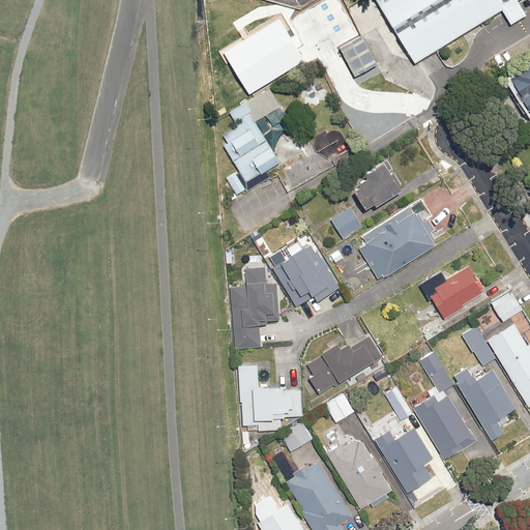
[(529,0),(374,0),(359,9),(403,81),(489,28),(497,41),(511,32),(502,18),(529,0)]
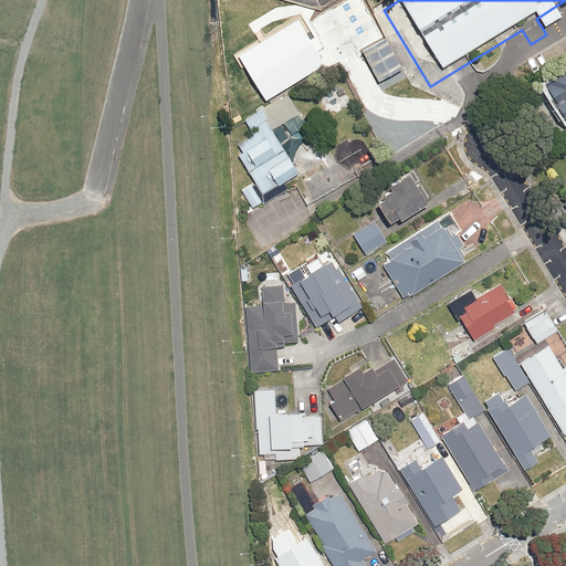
[(362,53),(365,60),(353,67),(373,102),(386,94),(378,82),(401,69),(385,40),(362,53)]
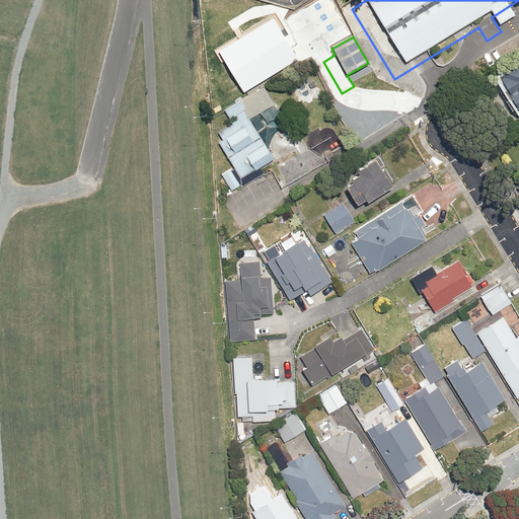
[(518,106),(518,61),(499,74),(518,106)]
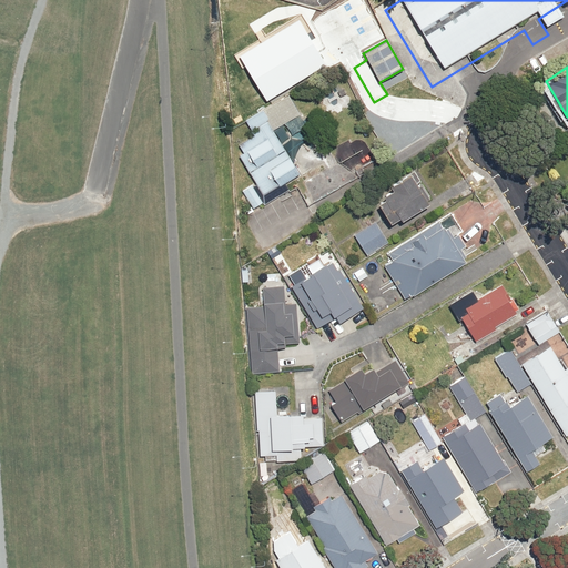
[(414,87),(406,73),(388,84),(396,97),(414,87)]
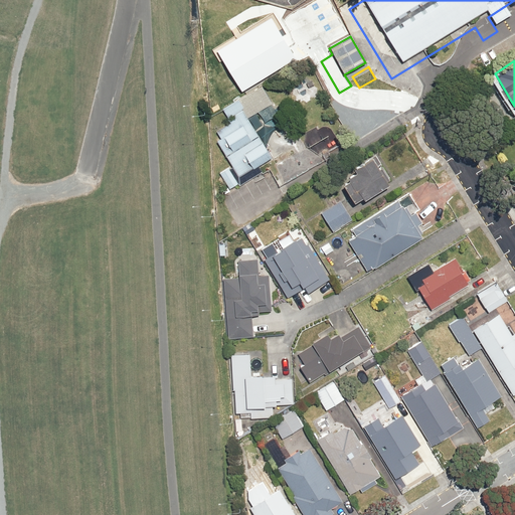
[(308,105),(275,104),(264,86),(222,112),(229,124),(212,135),(230,165),(218,172),(229,190),(241,182),(238,178),(273,157),(248,119),(259,114),(263,120),(307,122),(308,105)]
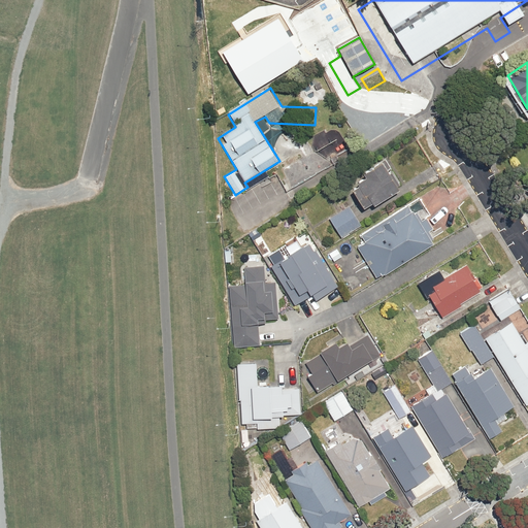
[(365,179),(349,190),(362,210),(399,187),(383,162),(363,175),(365,179)]
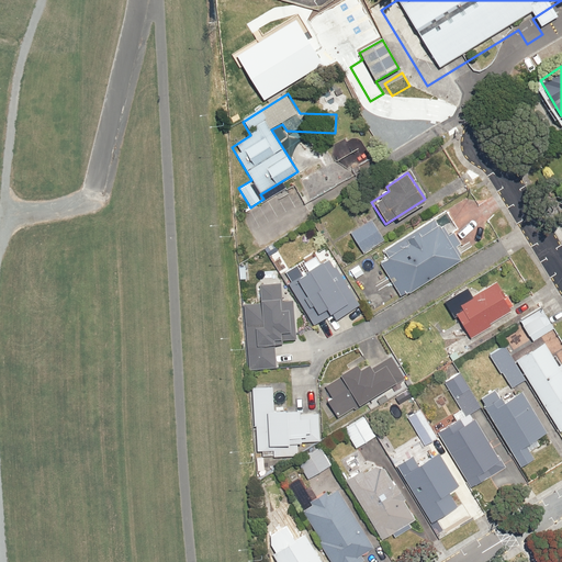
[(436,216),(384,249),(389,257),(378,265),(398,298),(462,256),(436,216)]
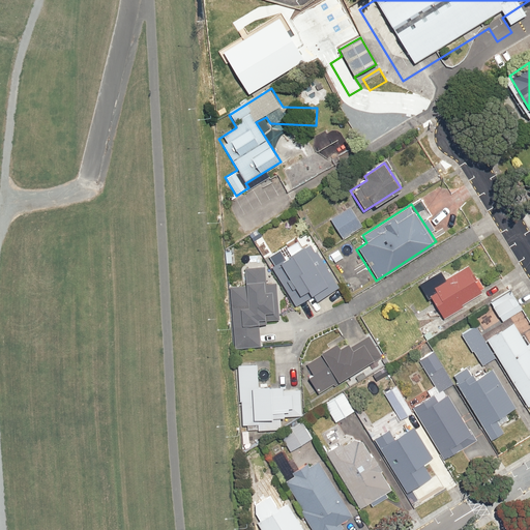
[(342,240),(362,228),(350,207),(329,221),(342,240)]
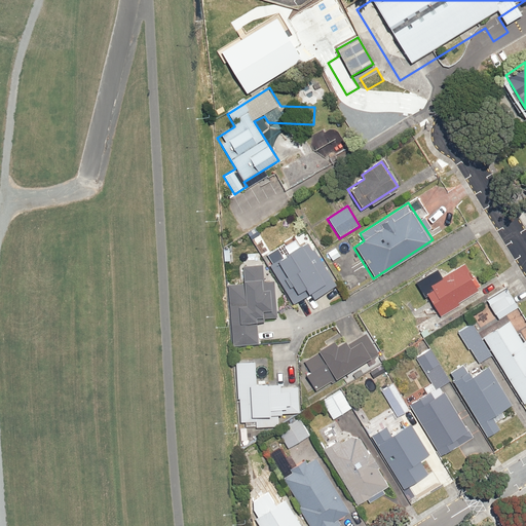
[(291,304),(296,302),(298,306),(335,286),(312,242),(302,248),(298,238),(282,247),(287,256),(277,261),(287,278),(278,283),(291,304)]
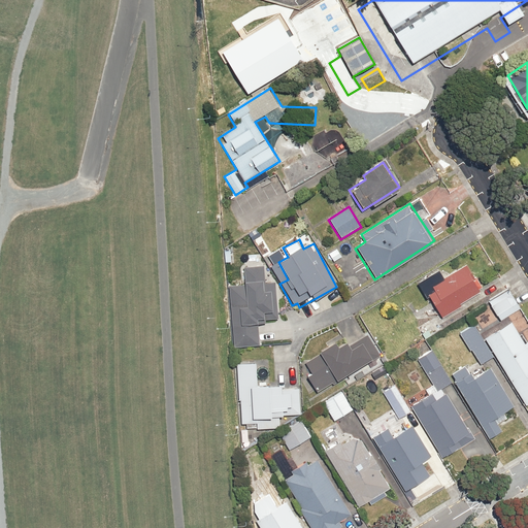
[(443,321),(463,308),(461,305),(491,286),(470,254),(421,287),(443,321)]
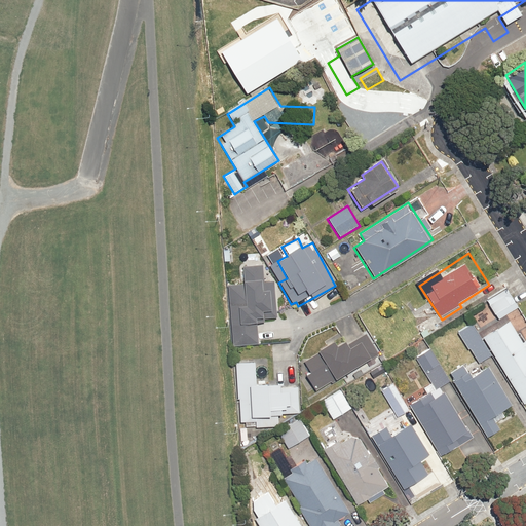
[(237,267),(239,286),(225,287),(228,324),(230,348),(261,345),(258,321),(278,320),(275,283),(263,284),(261,265),(237,267)]
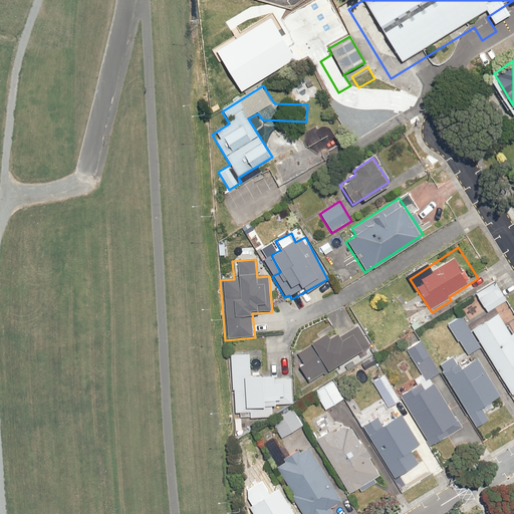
[(506,299),(494,281),(474,293),(486,311),(506,299)]
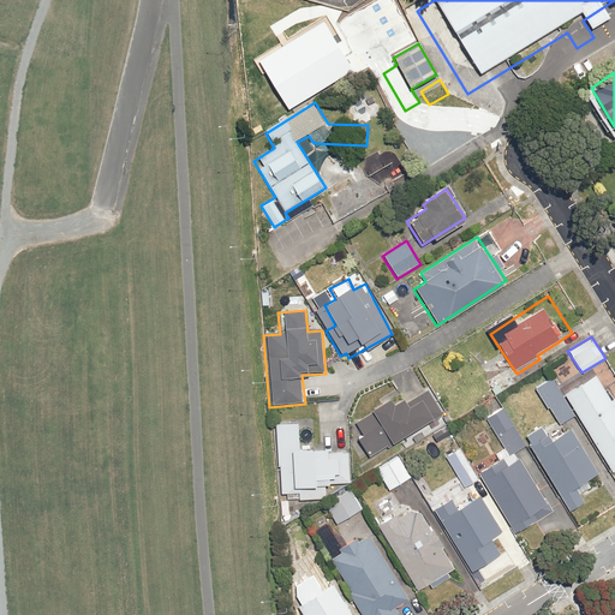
[(614,393),(609,396),(596,374),(565,393),(578,415),(613,473),(614,471),(614,393)]
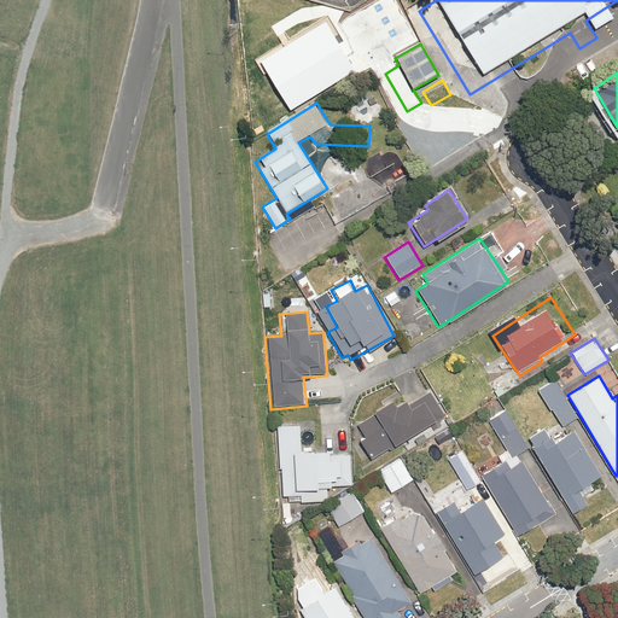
[(577,415),(555,379),(537,390),(560,426),(577,415)]
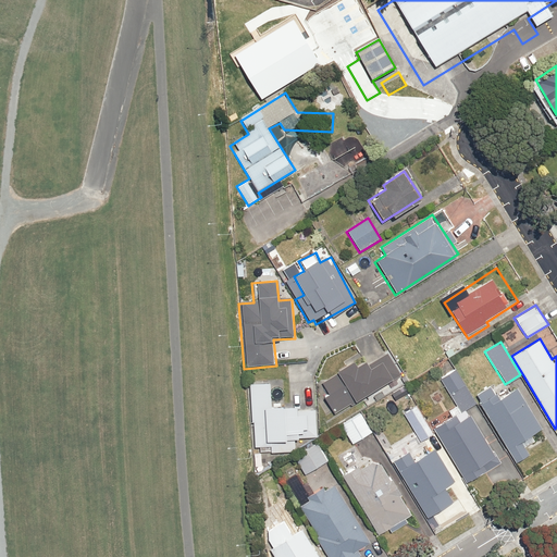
[(329,394),(324,396),(334,413),(401,373),(387,349),(359,367),(355,360),(320,381),(329,394)]
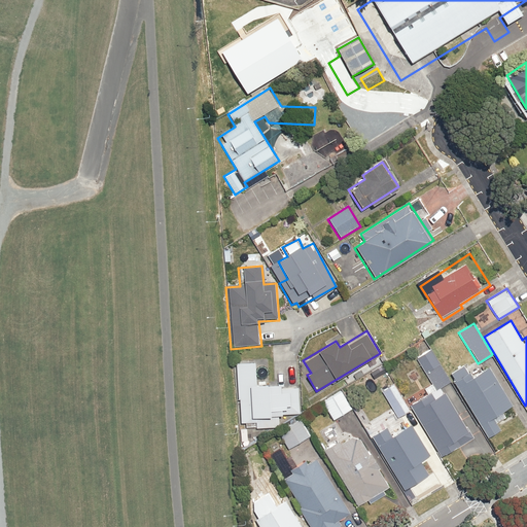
[(452,383),(429,346),(413,356),(435,392),(452,383)]
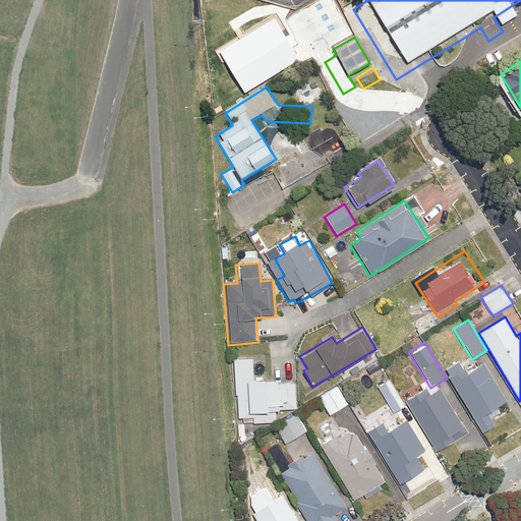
[(251,425),(276,423),(275,419),(284,418),(284,412),(297,411),(295,382),(254,385),(252,355),(233,357),(237,421),(251,420),(251,425)]
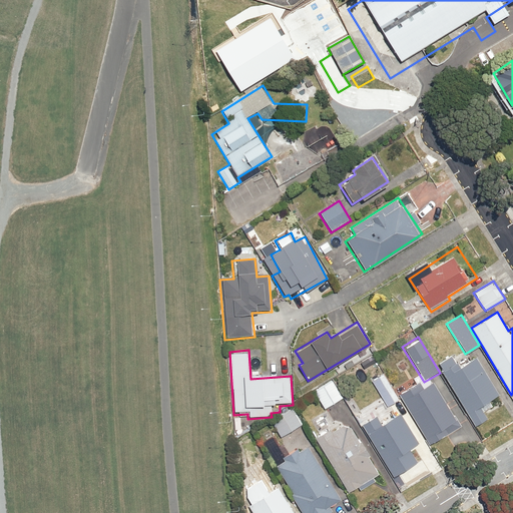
[(439,367),(475,428),(491,418),(483,405),(499,395),(477,356),(461,366),(455,357),(439,367)]
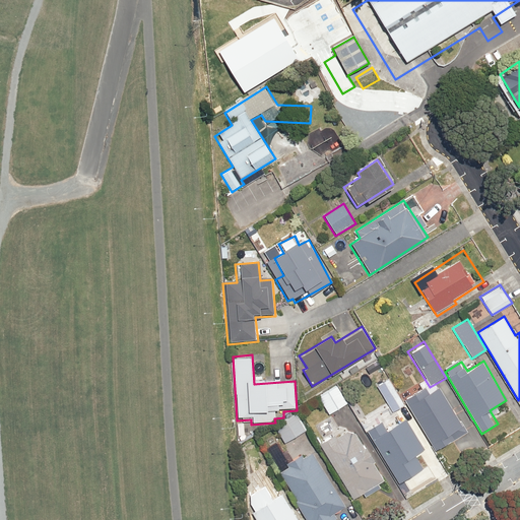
[(389,413),(404,404),(380,364),(365,373),(389,413)]
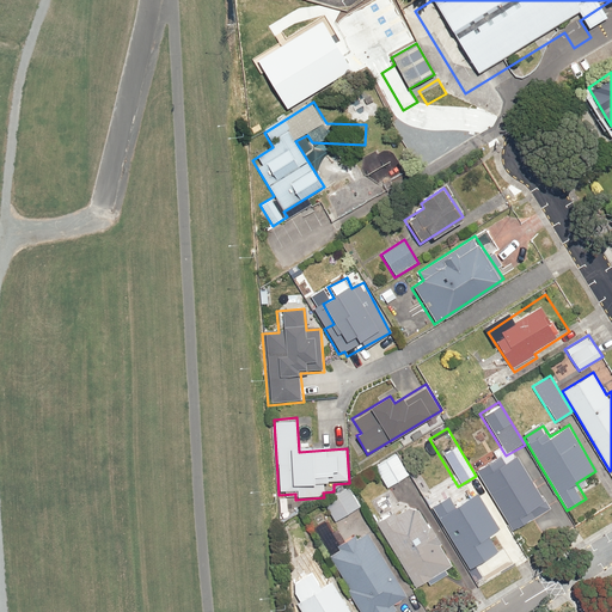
[(384,489),(409,475),(396,451),(371,465),(384,489)]
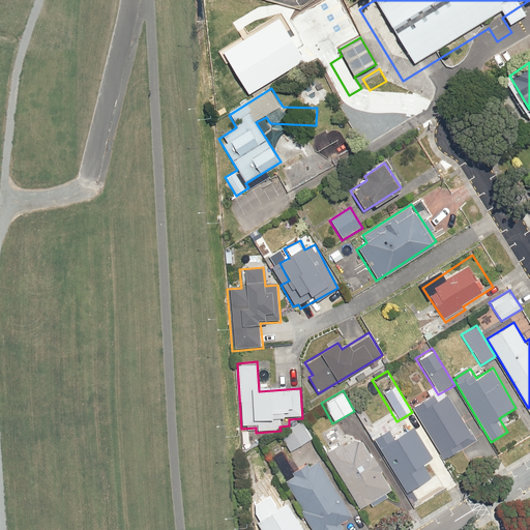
[(474,441),(446,395),(435,402),(432,395),(412,407),(444,460),(474,441)]
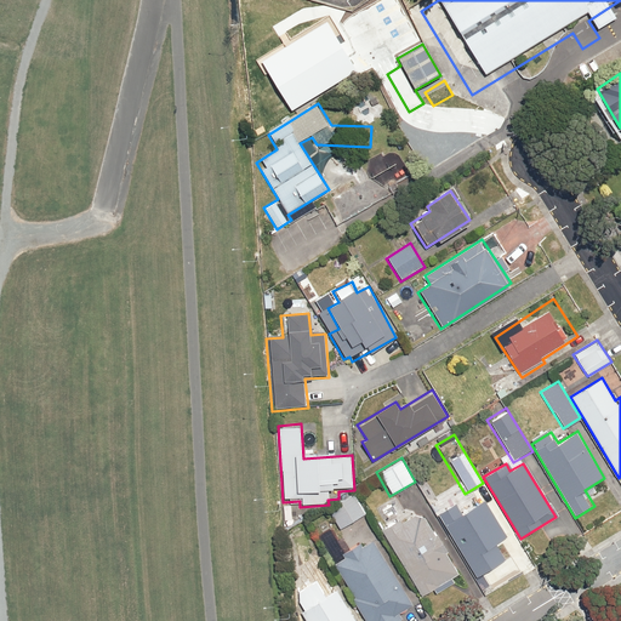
[(436,507),(444,502),(429,478),(414,488),(428,512),(436,507)]
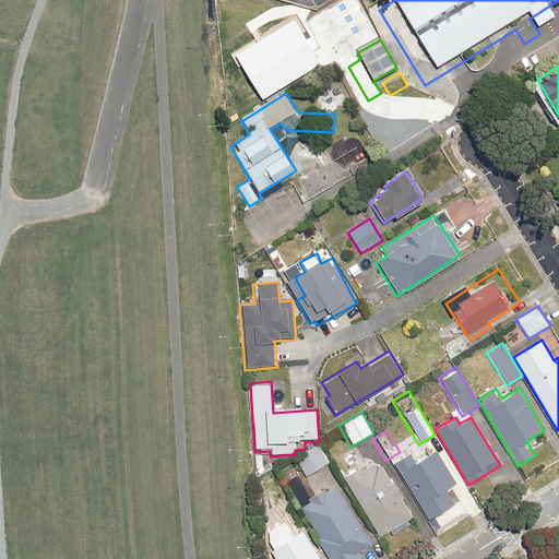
[(458,483),(438,449),(417,461),(409,447),(400,452),(392,456),(428,520),(455,504),(447,489),(458,483)]
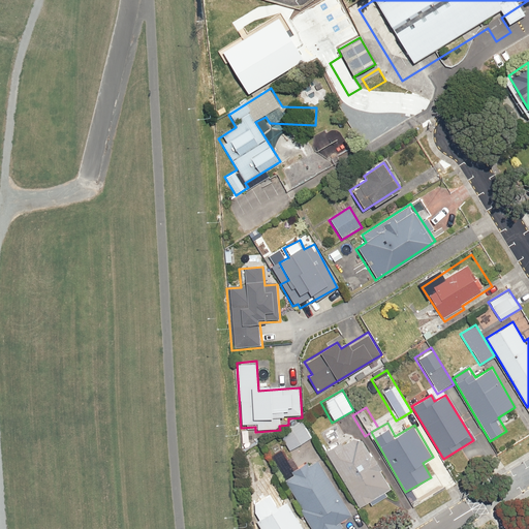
[(393,491),(363,438),(342,449),(338,443),(324,450),(360,510),(393,491)]
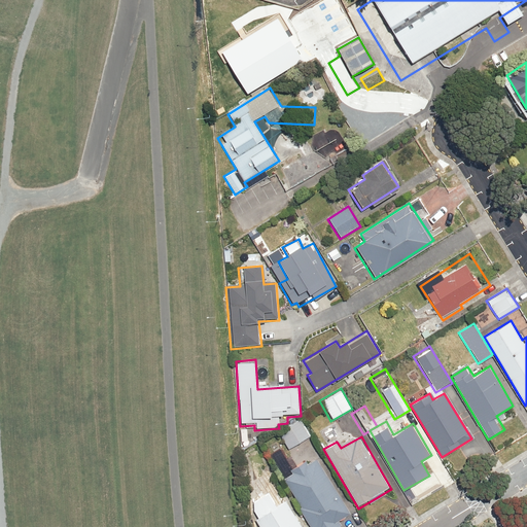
[(289,469),(292,476),(284,481),(311,526),(341,526),(338,521),(349,514),(318,461),(312,464),(309,458),(289,469)]
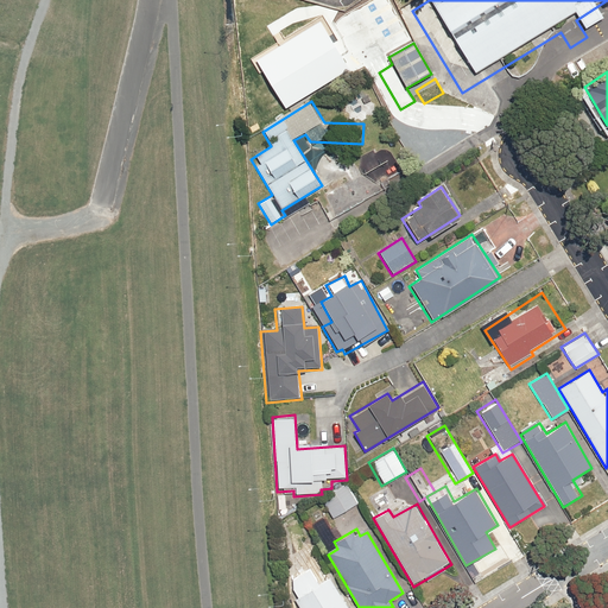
[(298,597),(299,597),(295,601),(298,607),(347,607),(329,580),(322,584),(322,582),(321,581),(321,580),(320,577),(318,576),(317,575),(316,574),(315,572),(314,572),(311,571),(310,571),(309,570),(306,570),(305,570),(303,571),(302,571),(301,572),(298,574),(297,574),(296,575),(295,577),(295,578),(293,580),(293,582),(292,583),(292,584),(292,587),(292,588),(293,590),(293,591),(295,593),(296,594),(297,596),(298,597)]
